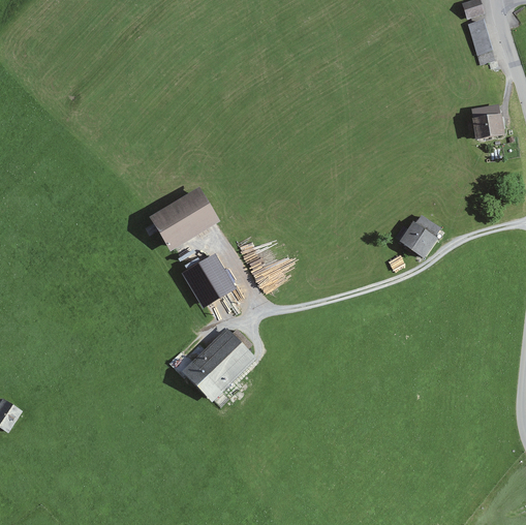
[(472,0),(465,3),(470,18),(486,12),(482,0),(472,0)]
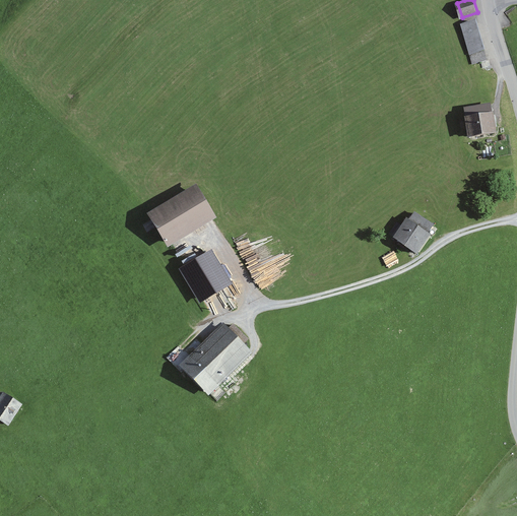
[(475,20),(460,25),(469,55),(485,51),(475,20)]
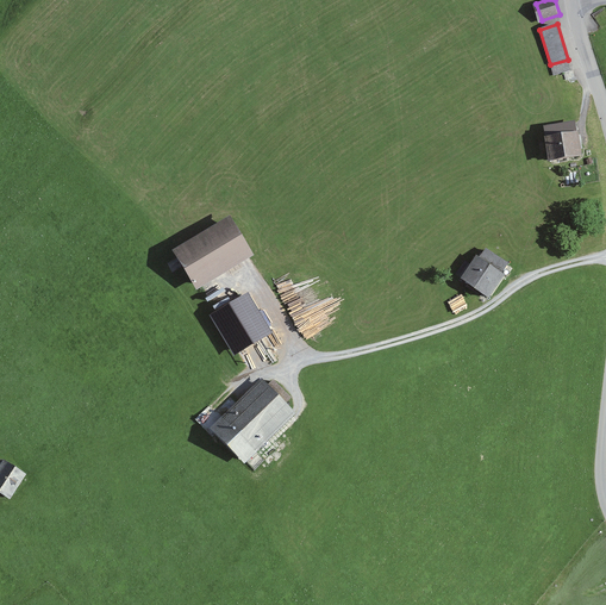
[(578,131),(542,137),(548,164),(582,158),(578,131)]
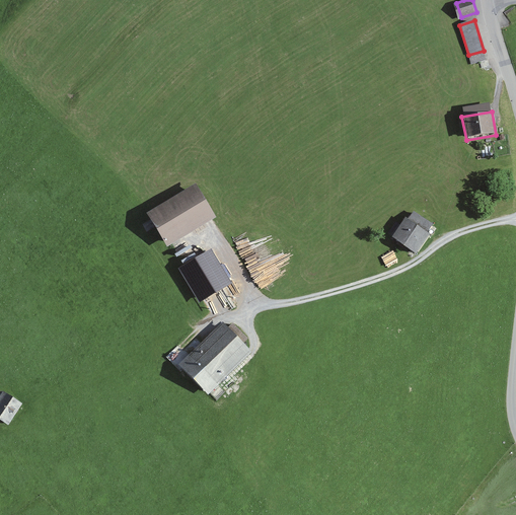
[(197,184),(145,213),(163,243),(215,214),(197,184)]
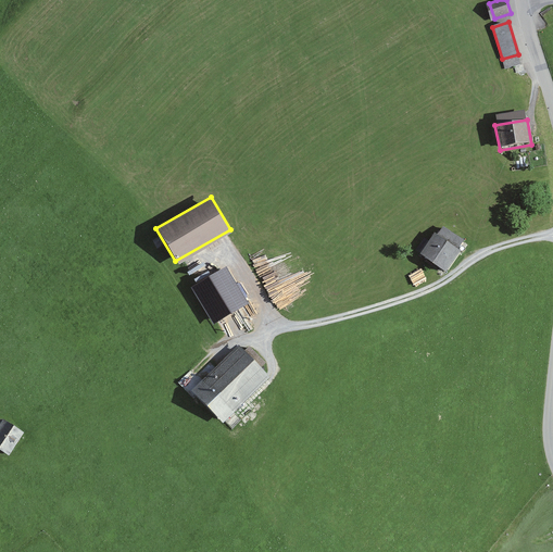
[(447,223),(440,231),(464,247),(469,238),(447,223)]
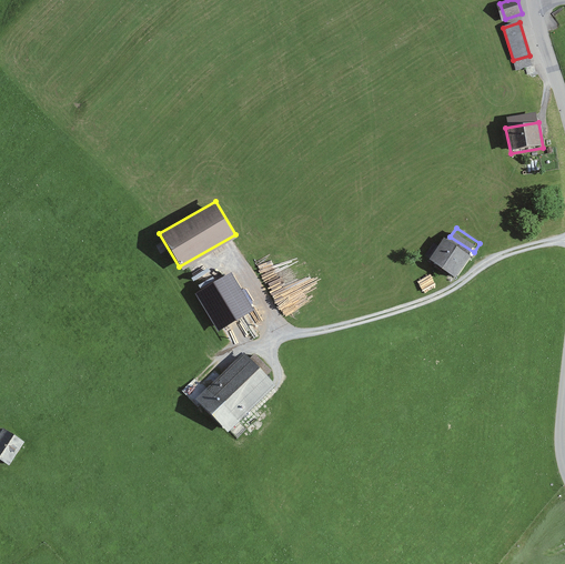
[(450,237),(447,234),(433,255),(460,273),(474,252),(450,237)]
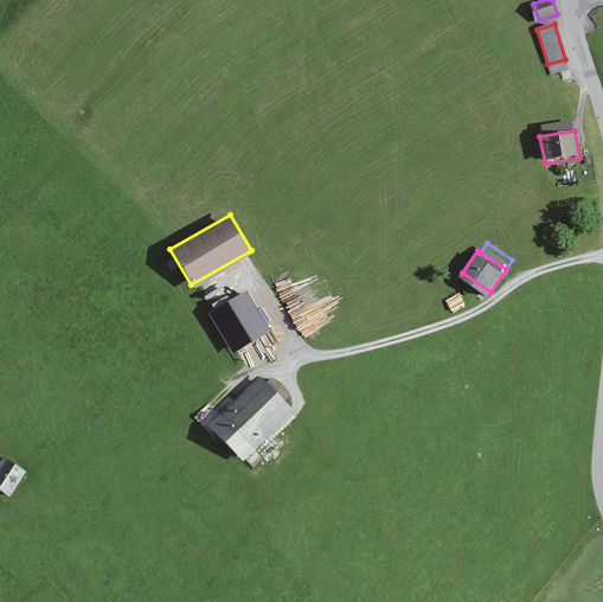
[(247,296),(216,315),(237,350),(268,331),(247,296)]
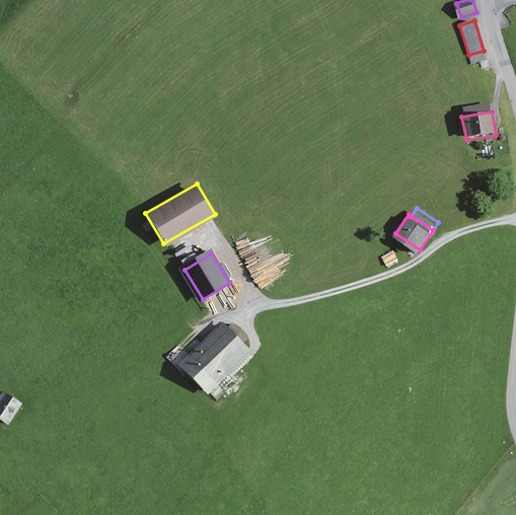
[(224,320),(180,364),(211,393),(254,351),(224,320)]
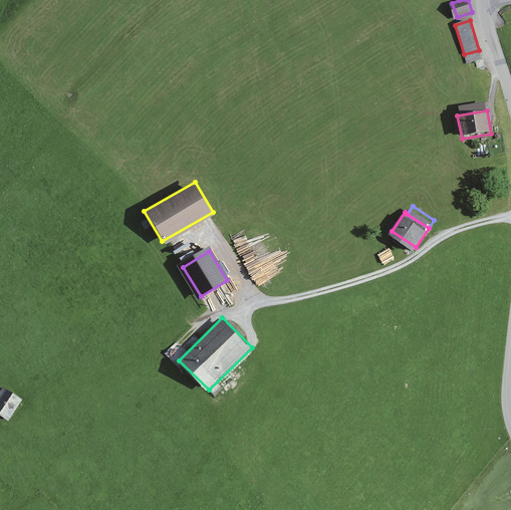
[(8,383),(0,394),(0,410),(10,416),(25,393),(8,383)]
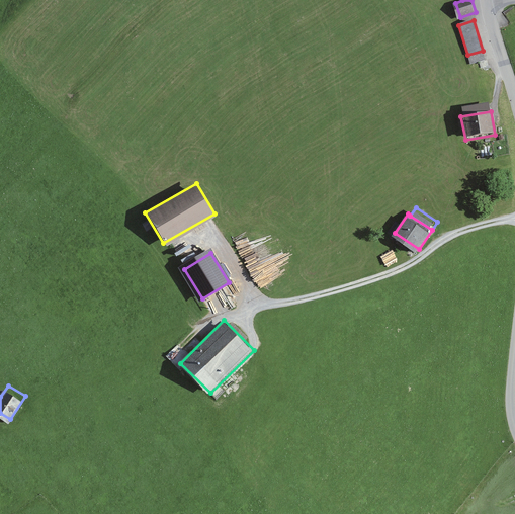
All buildings are outlined.
